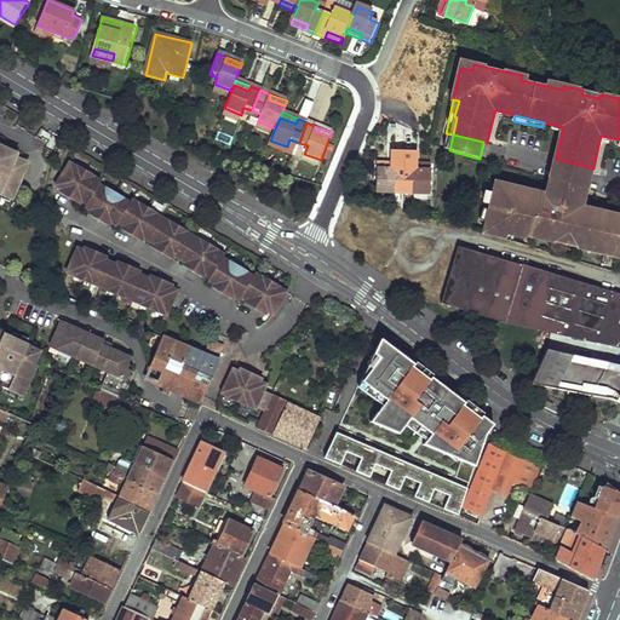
[(12,173),(17,164),(0,156),(3,153),(0,151),(0,195),(6,199),(17,174),(12,173)]
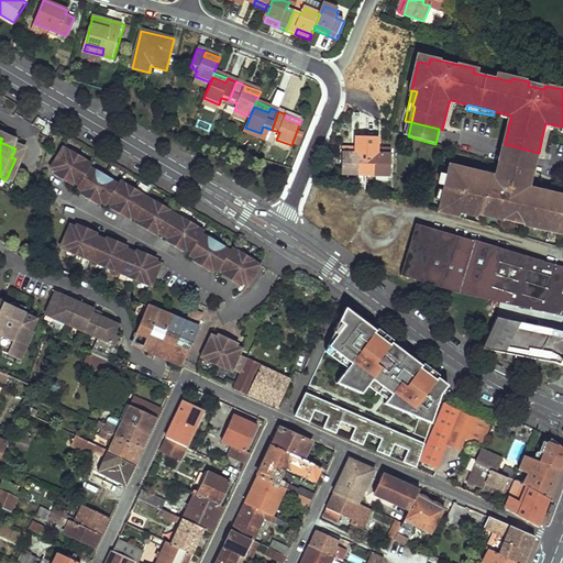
[(539,153),(505,144),(500,163),(503,164),(509,165),(533,173),(539,153)]
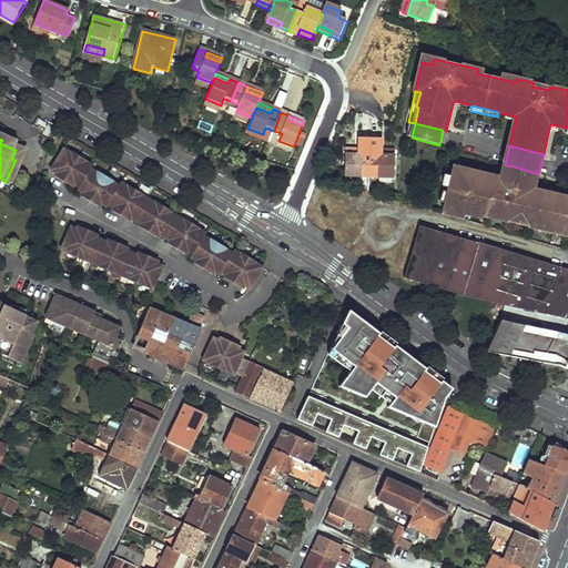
[(242,288),(247,292),(261,269),(233,251),(231,254),(203,237),(205,234),(120,183),(118,186),(91,169),(92,165),(62,148),(48,171),(53,174),(57,176),(56,179),(67,185),(68,183),(72,185),(77,189),(75,191),(80,194),(84,196),(82,199),(93,206),(95,203),(99,205),(103,209),(105,205),(110,209),(114,211),(112,213),(123,220),(125,217),(129,220),(139,226),(142,229),(141,231),(152,237),(153,235),(158,237),(166,243),(171,245),(169,247),(180,254),(182,252),(186,254),(191,257),(189,260),(193,263),(196,265),(195,267),(206,274),(209,272),(212,274),(217,277),(219,274),(224,277),(227,280),(226,283),(236,288),(237,286),(242,288)]
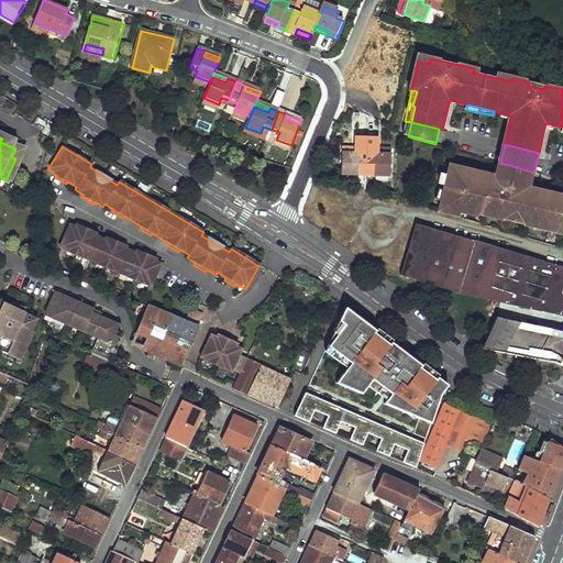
[(366,168),(366,148),(356,147),(356,153),(341,153),(341,175),(359,175),(359,168),(366,168)]
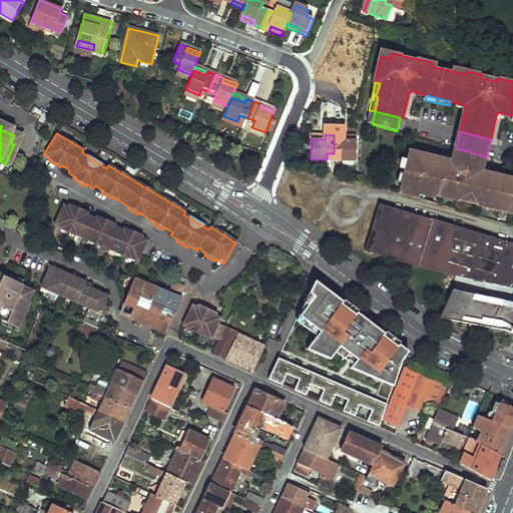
[(334,135),(334,153),(341,153),(341,159),(355,160),(355,140),(342,140),(342,135),(334,135)]
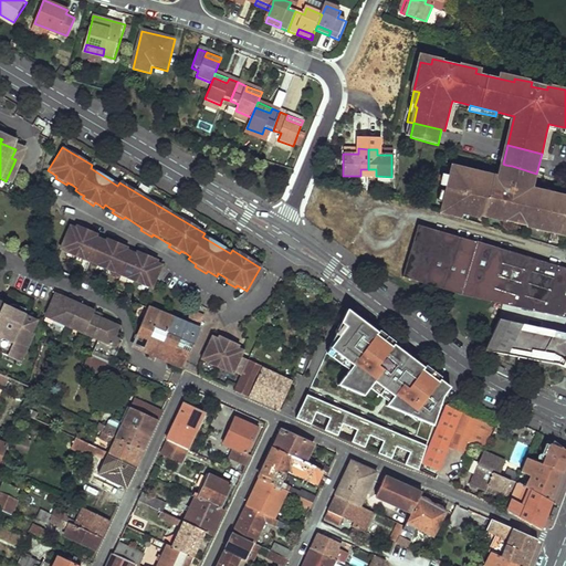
[(512,166),(505,165),(501,179),(509,181),(512,166)]
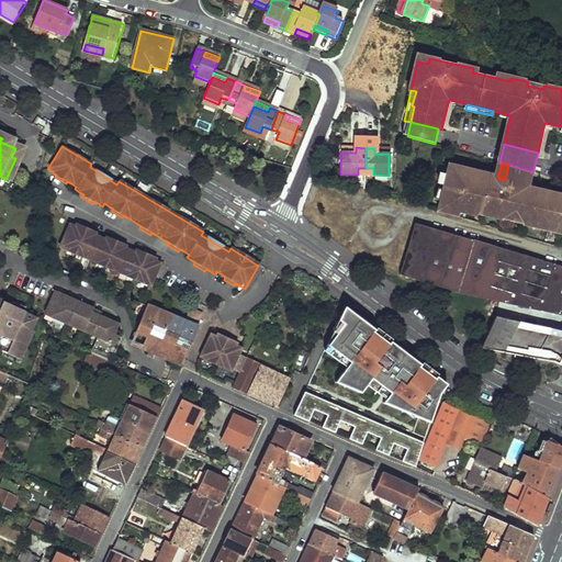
[(532,172),(508,165),(505,180),(504,183),(517,187),(530,190),(535,172),(532,172)]
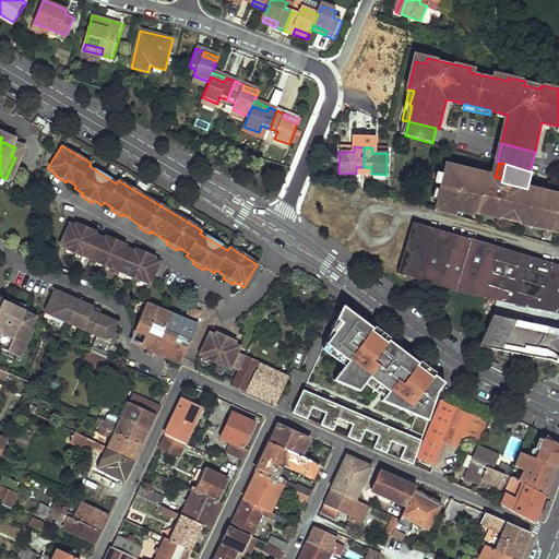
[(495,177),(449,166),(447,176),(444,187),(443,191),(440,202),(439,210),(461,215),(463,211),(476,214),(477,213),(478,209),(484,210),(482,214),(490,216),(492,210),(503,213),(501,218),(521,224),(522,217),(532,219),(531,226),(558,233),(558,197),(527,189),(514,186),(501,182),(502,179),(495,177)]
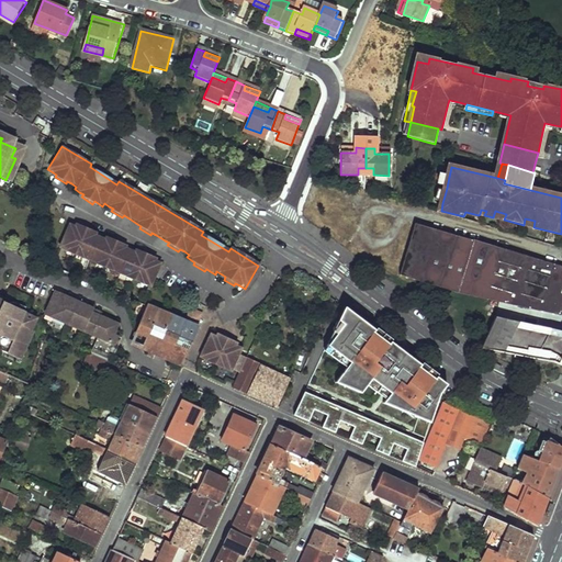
[(495,211),(493,217),(504,220),(506,214),(495,211)]
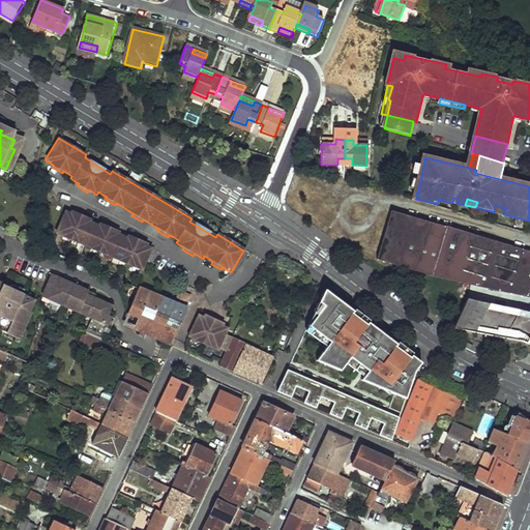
[(529,291),(529,251),(391,210),(376,258),(432,274),(471,284),(528,296),(529,291)]
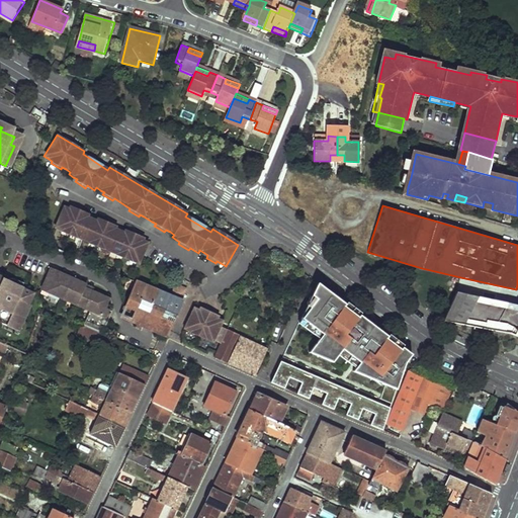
[(125,260),(141,266),(150,246),(145,244),(142,242),(143,239),(137,236),(131,234),(130,237),(126,236),(121,233),(116,231),(112,229),(114,226),(108,224),(103,221),(102,225),(98,223),(94,221),(89,219),(86,217),(87,213),(80,210),(75,208),(74,211),(71,210),(66,207),(56,230),(70,236),(84,242),(98,248),(111,254),(125,260)]
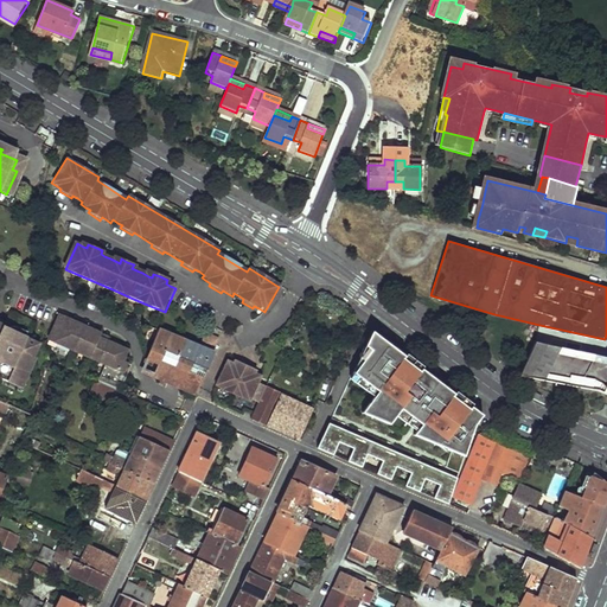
[(100,382),(119,390),(127,371),(123,370),(127,363),(123,355),(126,349),(98,337),(101,333),(58,314),(48,338),(107,365),(100,382)]
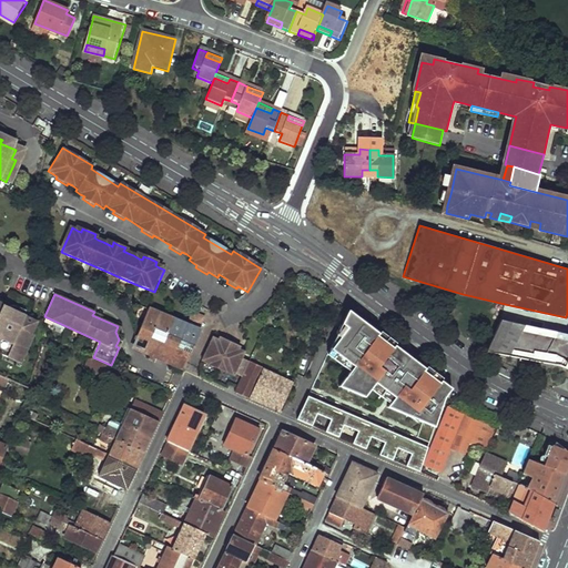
[(0,352),(10,357),(12,353),(21,356),(29,341),(27,340),(33,323),(20,316),(18,318),(7,313),(4,307),(0,305),(0,352)]
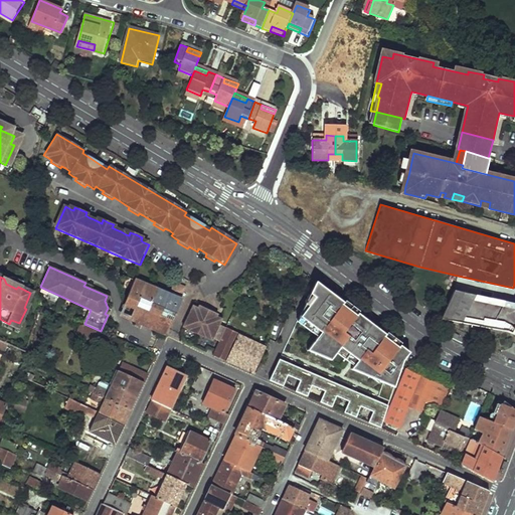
[(18,286),(4,279),(6,284),(16,289),(18,287),(18,286)]
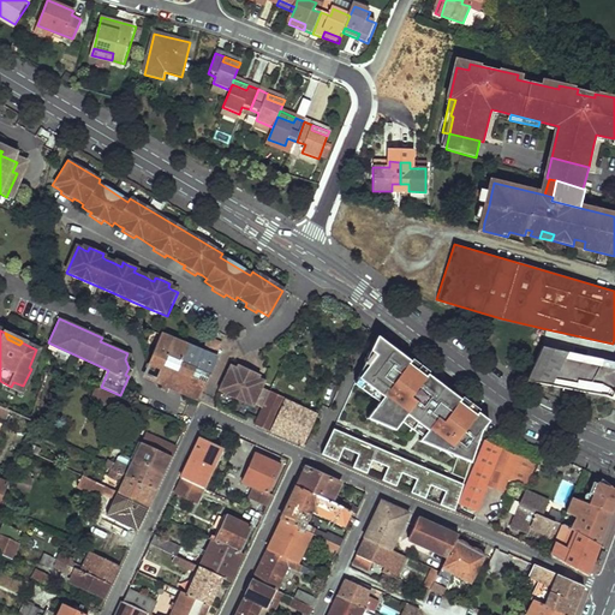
[(216,359),(161,334),(149,362),(175,374),(173,377),(189,384),(187,387),(201,393),(216,359)]
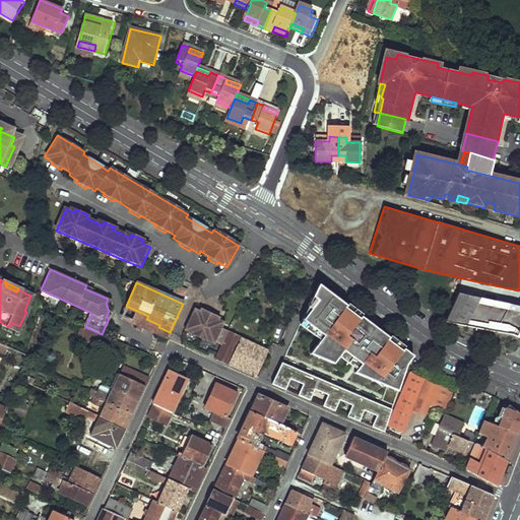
[(348,307),(320,284),(314,298),(318,301),(310,311),(304,320),(325,336),(322,341),(311,354),(335,365),(340,358),(344,351),(363,365),(359,371),(355,374),(387,387),(382,401),(393,406),(407,367),(408,364),(409,363),(410,360),(412,359),(415,356),(411,352),(406,348),(404,351),(390,341),(392,338),(363,317),(361,319),(346,309),(348,307)]
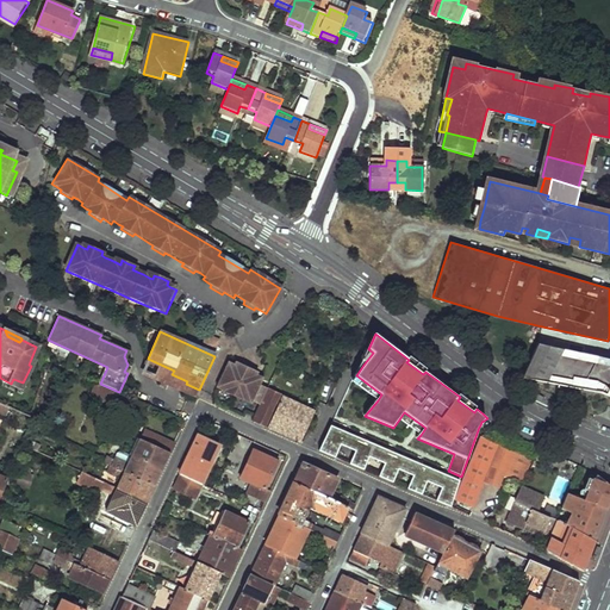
[(199,348),(212,354),(218,342),(205,336),(199,348)]
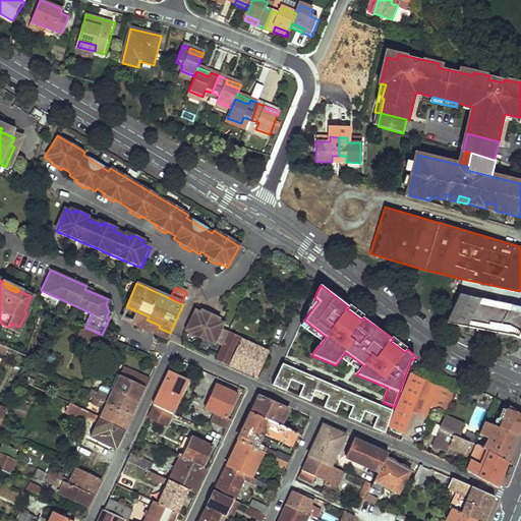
[(520,338),(520,306),(500,301),(460,292),(453,306),(447,323),(498,332),(517,336),(520,338)]
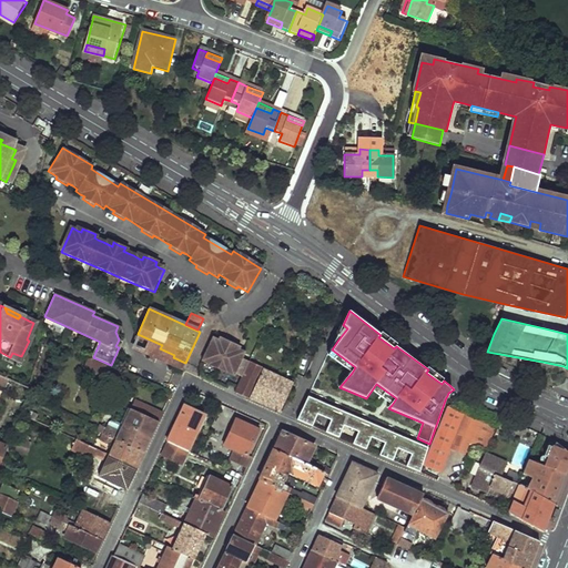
[(138,334),(132,346),(183,368),(185,363),(173,357),(174,355),(160,348),(162,345),(138,334)]
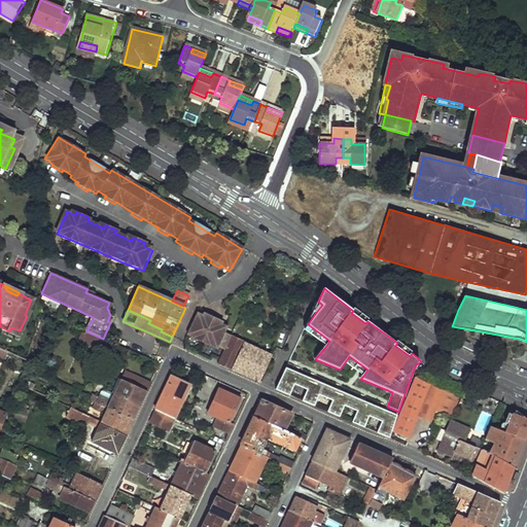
[(365,323),(367,321),(353,311),(351,313),(365,323)]
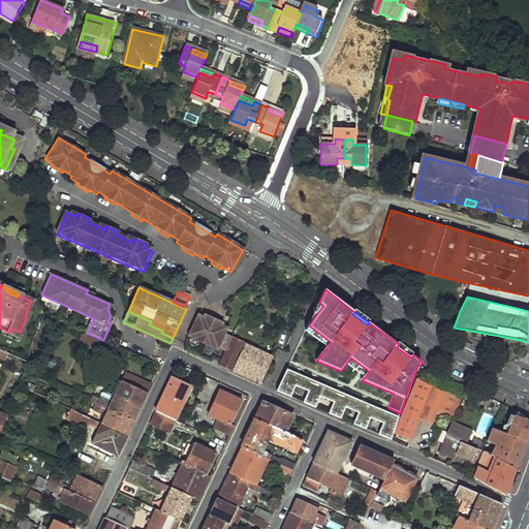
[(188,337),(216,349),(226,329),(221,327),(218,324),(220,321),(209,316),(207,319),(204,318),(198,315),(188,337)]
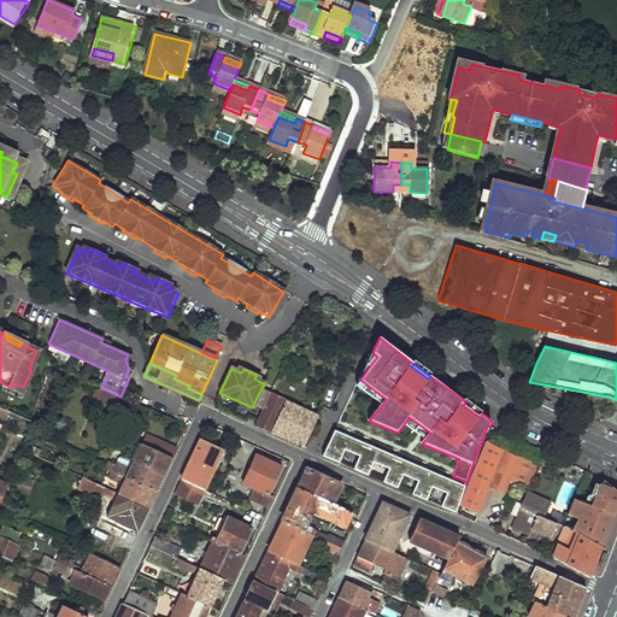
[(386,399),(360,380),(357,386),(382,405),(386,399)]
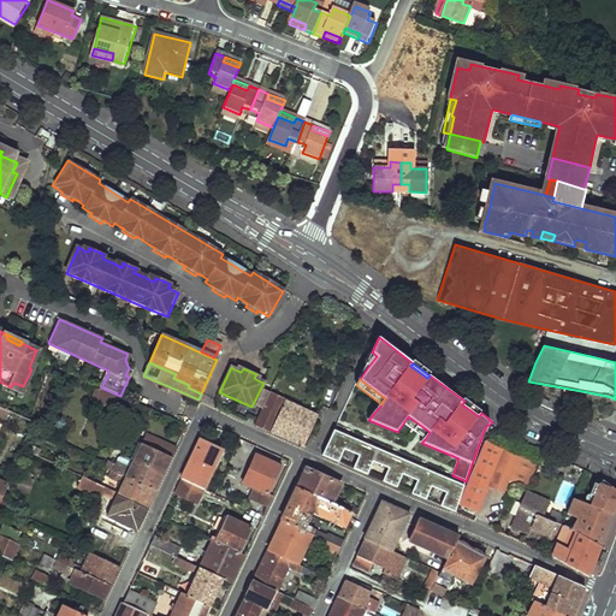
[(101,388),(98,385),(93,397),(117,408),(123,396),(120,396),(101,388)]
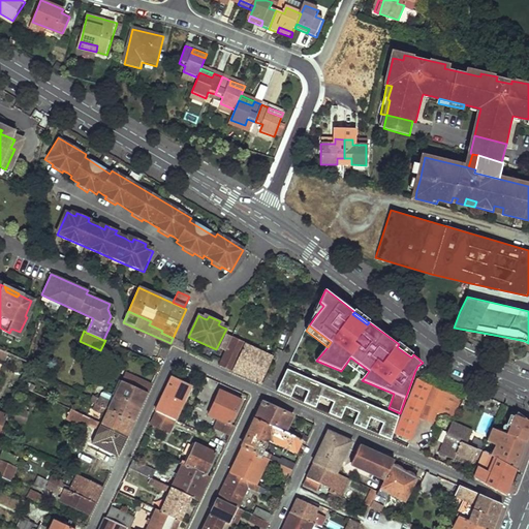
[(243,376),(259,384),(273,355),(242,342),(231,337),(218,365),(243,376)]
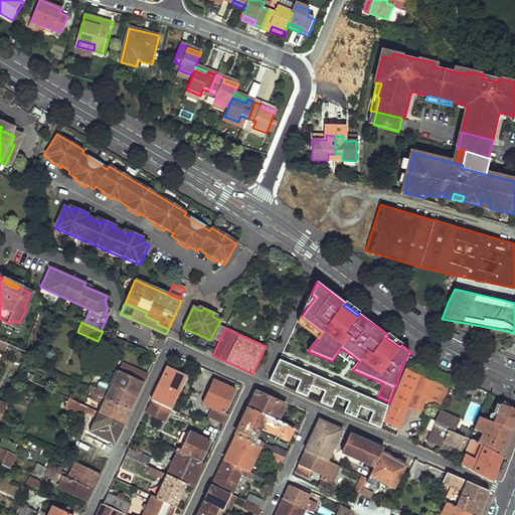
[(457,340),(459,336),(449,331),(447,335),(457,340)]
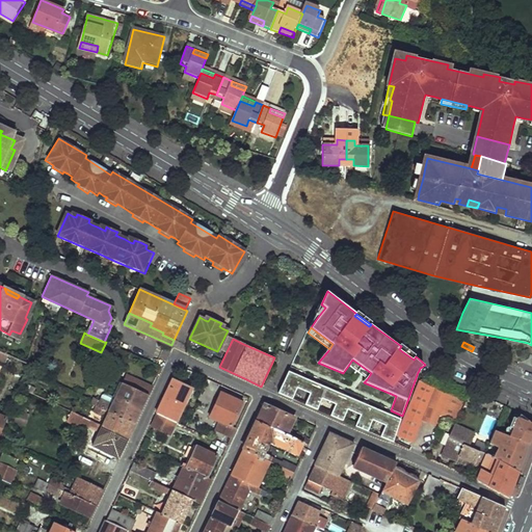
[(416,356),(401,346),(399,349),(414,360),(416,356)]
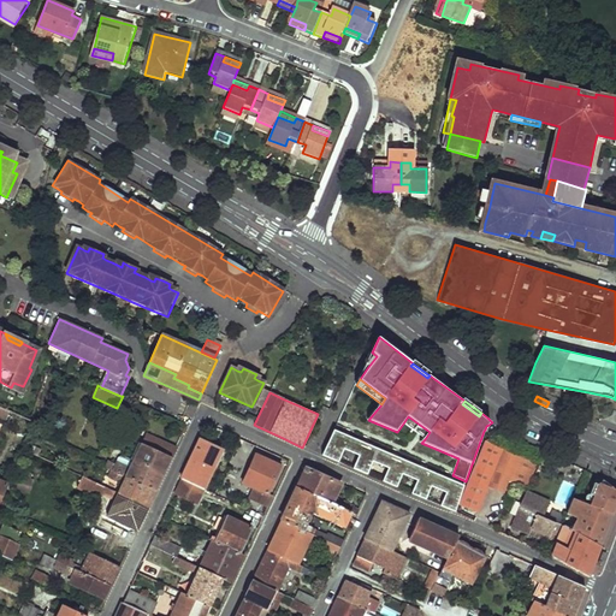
[(408,416),(403,424),(425,439),(430,432),(408,416)]
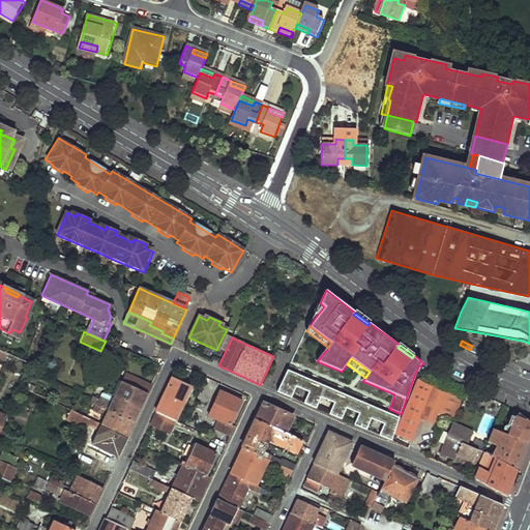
[(379,434),(391,439),(400,417),(316,382),(288,370),(278,391),(291,396),(295,386),(310,392),(305,403),(317,408),(321,396),(334,403),(329,413),(343,419),(347,408),(359,413),(354,423),(367,430),(372,418),(384,423),(379,434)]
